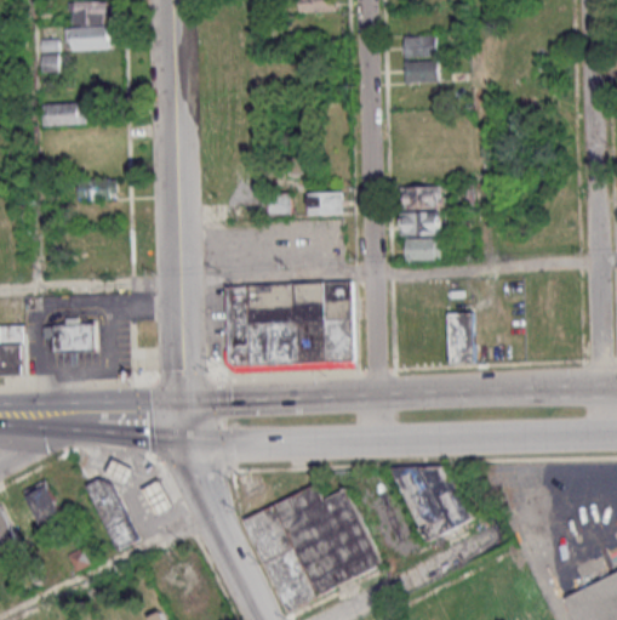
[(295,0),(296,11),(333,11),(333,0),(295,0)]
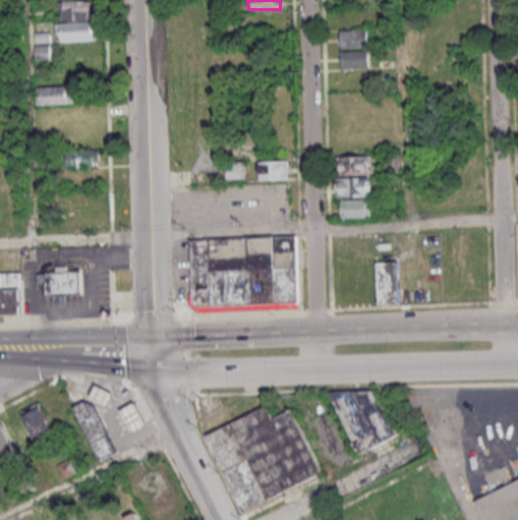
[(88,21),(89,41),(58,43),(57,22),(88,21)]
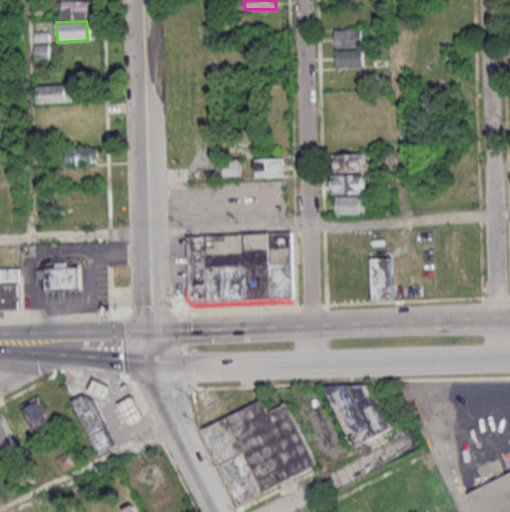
[(357,31),(358,48),(332,50),(331,32),(357,31)]
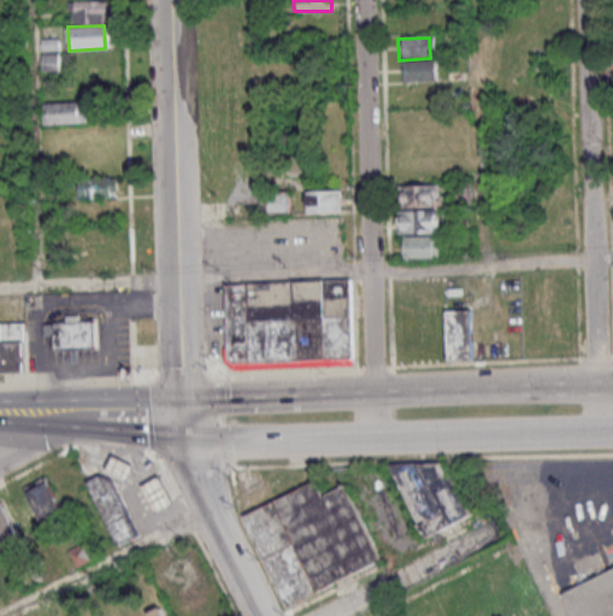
[(36,54),(53,54),(54,71),(37,72),(36,54)]
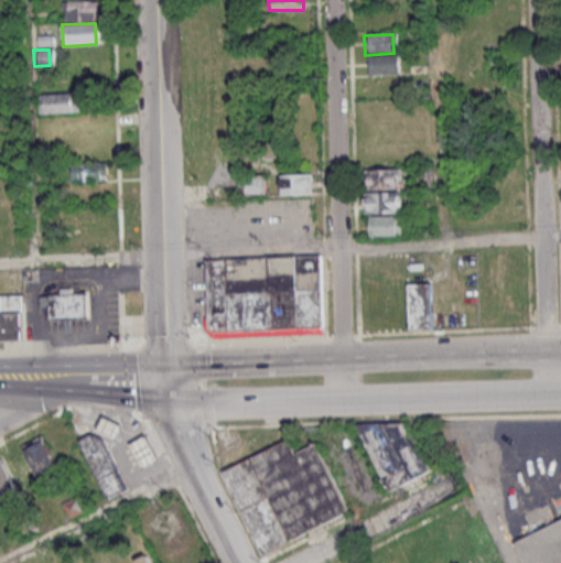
[(394,56),(395,76),(365,77),(364,58),(394,56)]
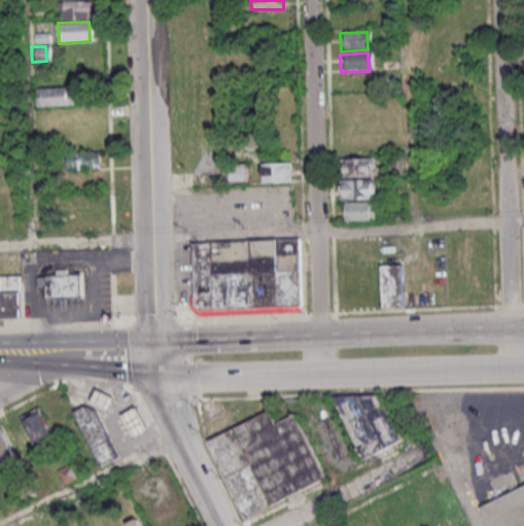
[(32,89),(69,86),(70,105),(33,107),(32,89)]
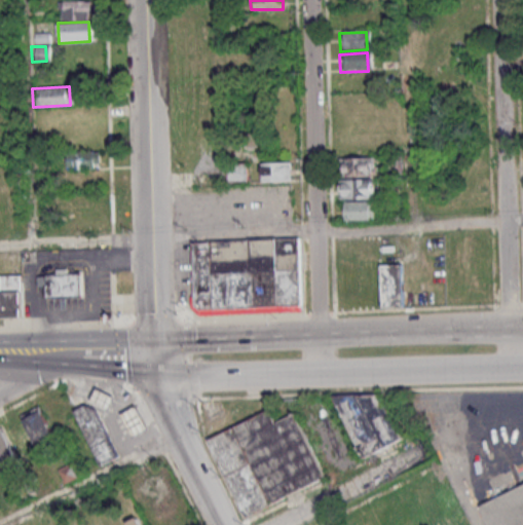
[(64,152),(90,150),(90,152),(97,152),(97,163),(91,163),(91,169),(65,171),(64,152)]
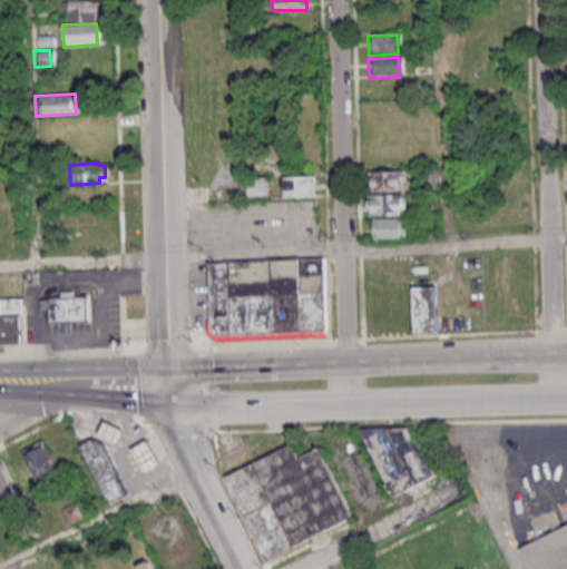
[(367,170),(367,192),(404,192),(404,170),(367,170)]
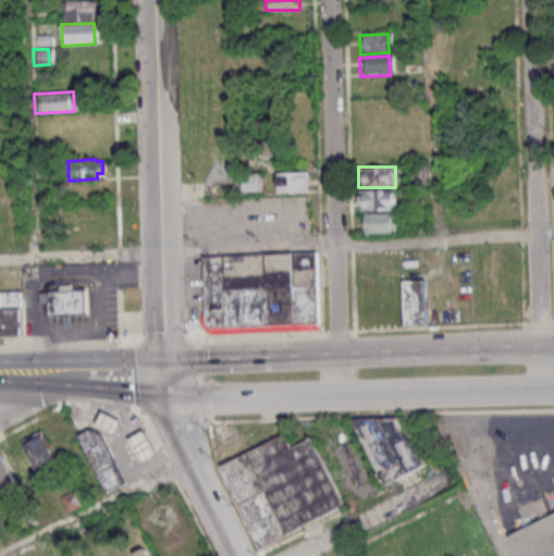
[(307,172),(273,172),(273,193),(307,193),(307,172)]
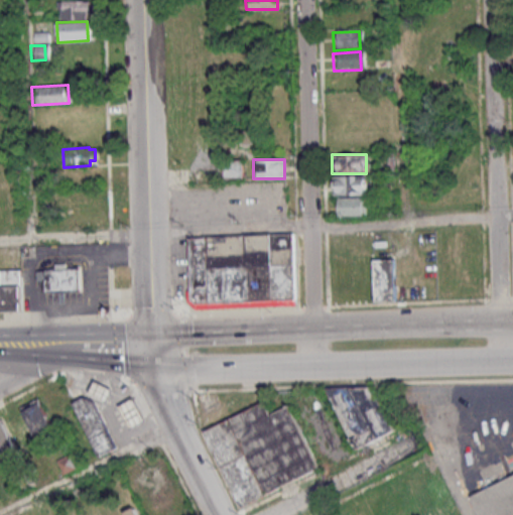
[(241,160),(222,160),(222,178),(241,178),(241,160)]
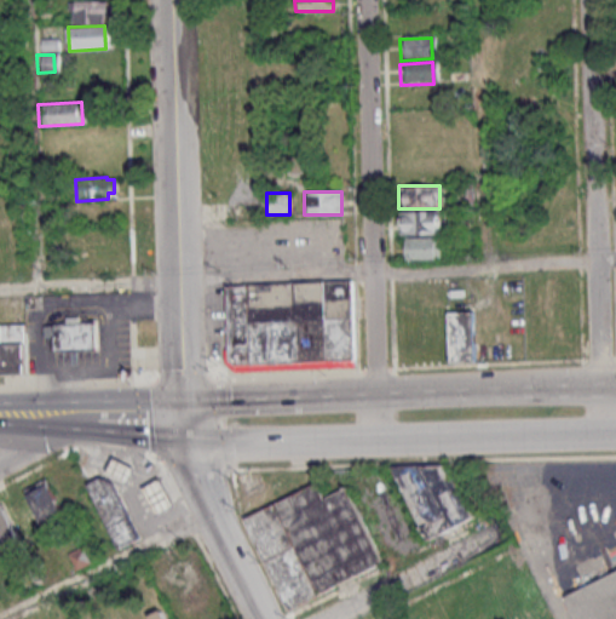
[(396,212),(396,235),(439,235),(439,212),(396,212)]
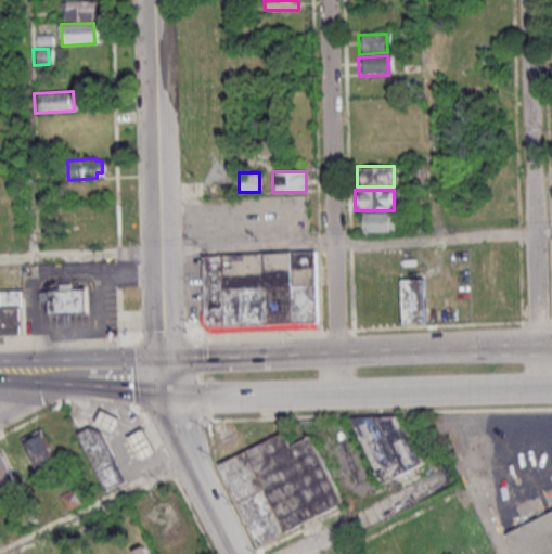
[(393,214),(361,214),(361,232),(393,232),(393,214)]
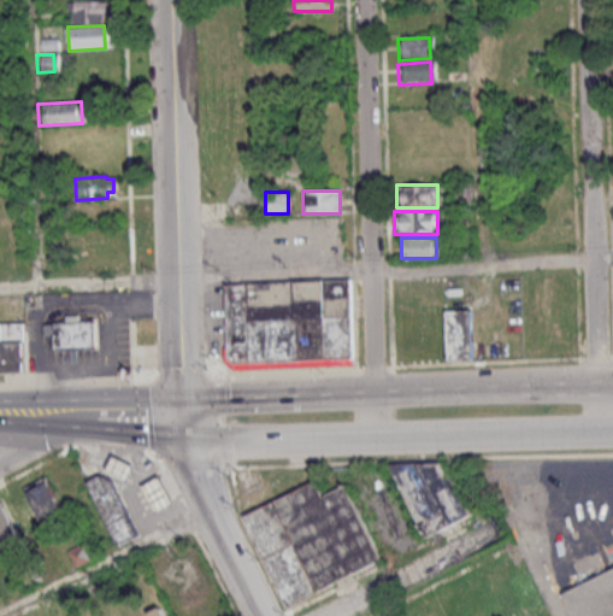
[(228,285),(352,279),(353,358),(236,363),(230,358),(228,285)]
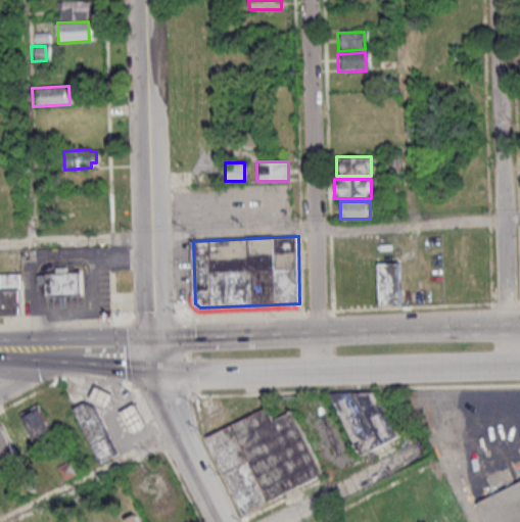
[(397,264),(331,265),(331,300),(376,300),(376,306),(398,306),(397,264)]
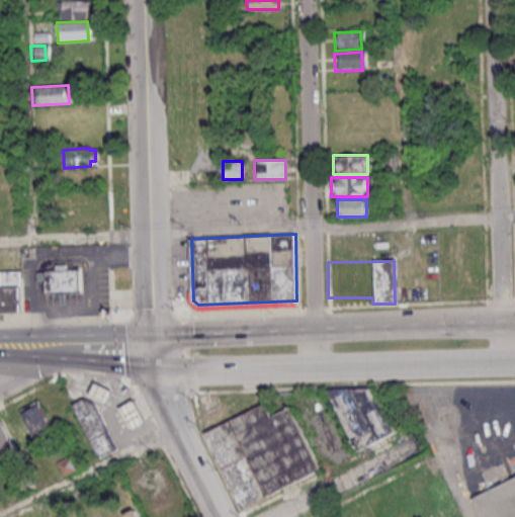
[(44,294),(79,293),(79,268),(53,268),(53,271),(35,272),(35,282),(44,282),(44,294)]
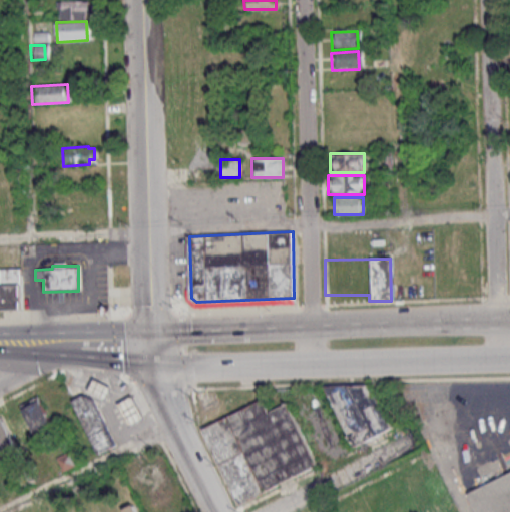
[(0,310),(19,310),(19,270),(0,270),(0,310)]
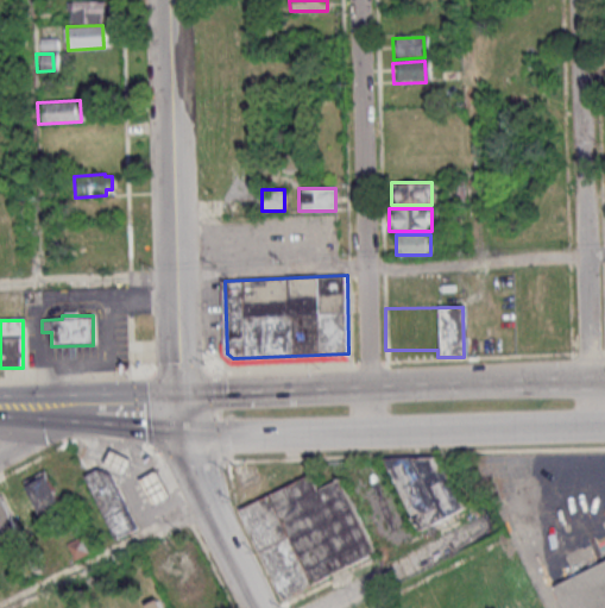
[(126,476),(134,461),(113,450),(106,465),(126,476)]
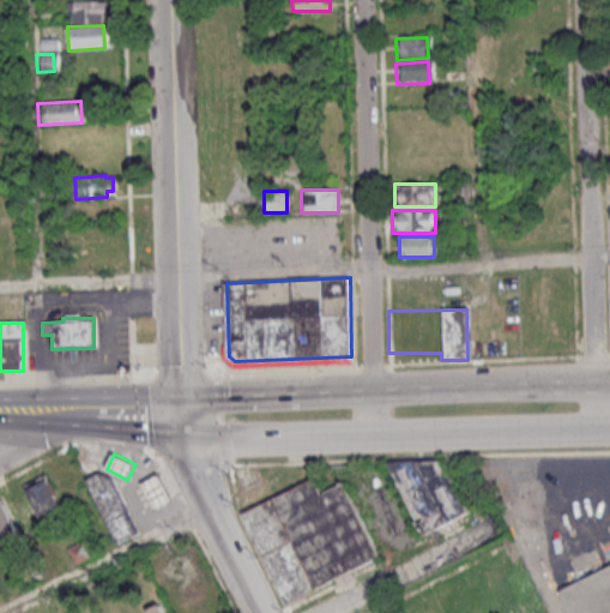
[(387,463),(387,468),(418,536),(464,515),(464,510),(441,460),(387,463)]
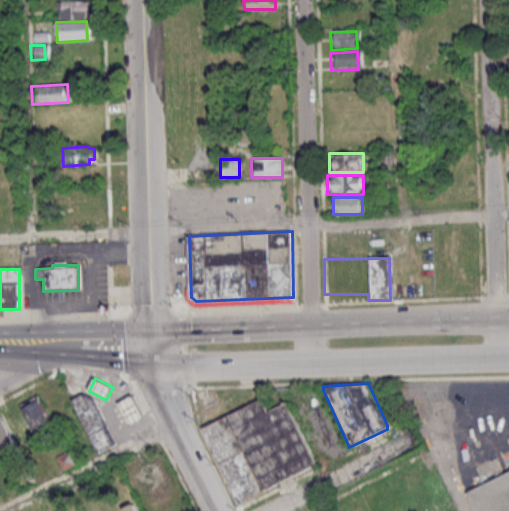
[(93,398),(83,394),(71,400),(98,454),(116,445),(93,398)]
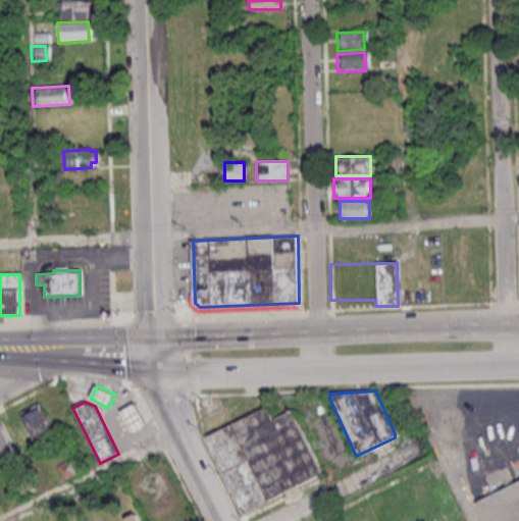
[(119,411),(133,434),(149,426),(136,403),(119,411)]
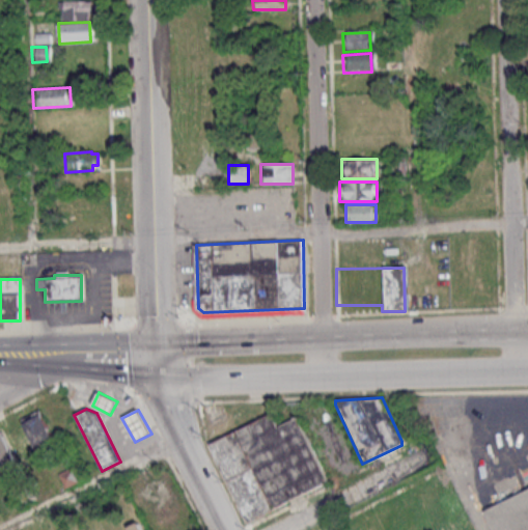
[(244,523),(325,479),(288,411),(209,449),(244,523)]
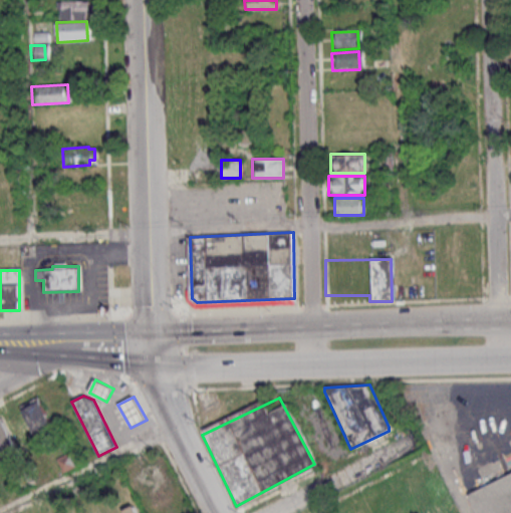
[(35,435),(52,426),(39,402),(22,411),(35,435)]
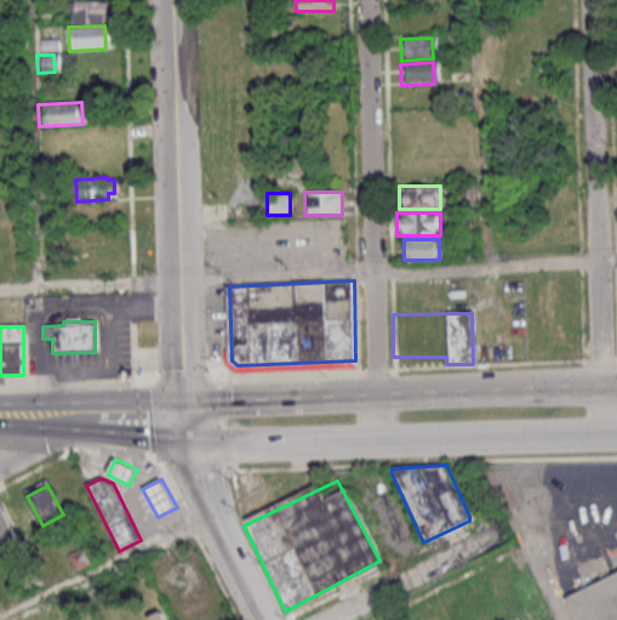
[(0,552),(18,542),(0,507),(0,552)]
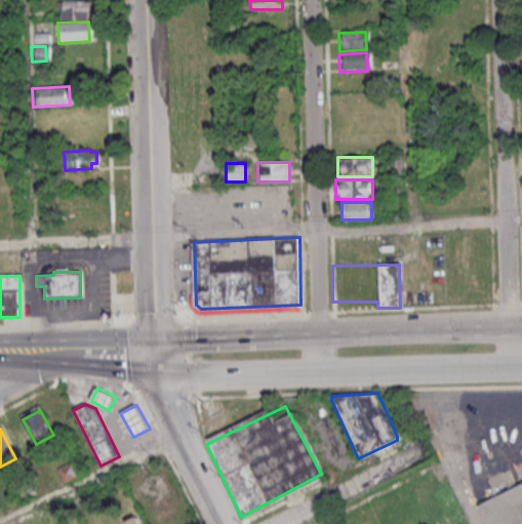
[(62,483),(75,477),(69,462),(55,469),(62,483)]
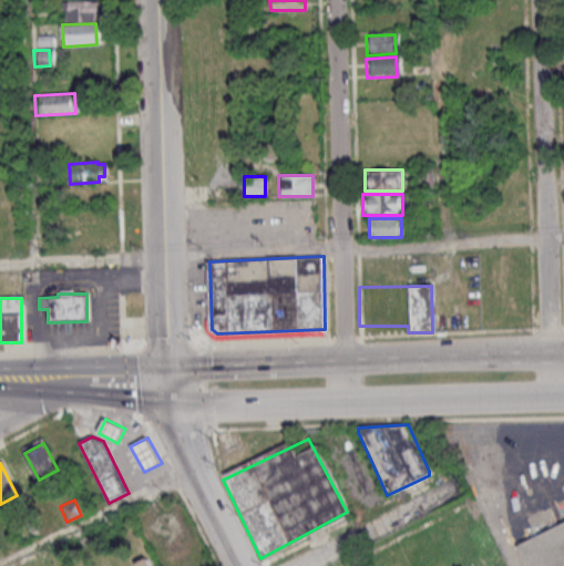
[(527,565),(518,546),(563,525),(563,565),(527,565)]
